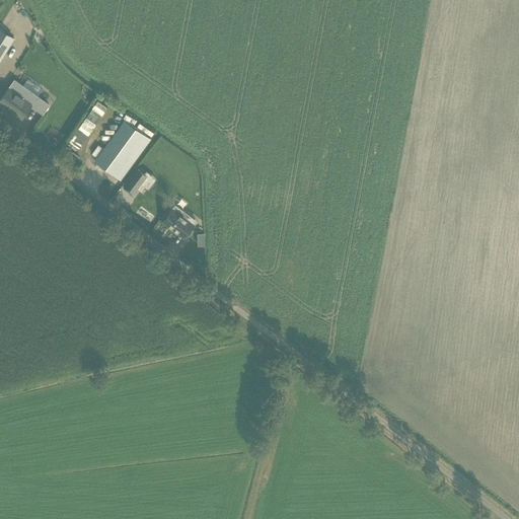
[(0,61),(14,39),(0,30),(0,61)]
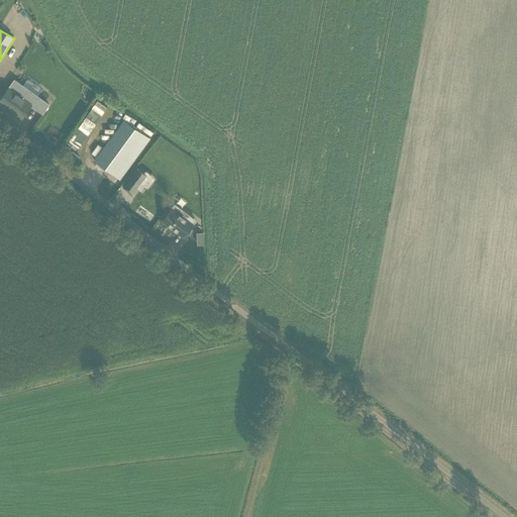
[(0,99),(0,101),(11,110),(11,109),(22,117),(30,105),(41,113),(47,105),(47,104),(34,95),(27,90),(14,80),(13,81),(5,93),(0,99)]
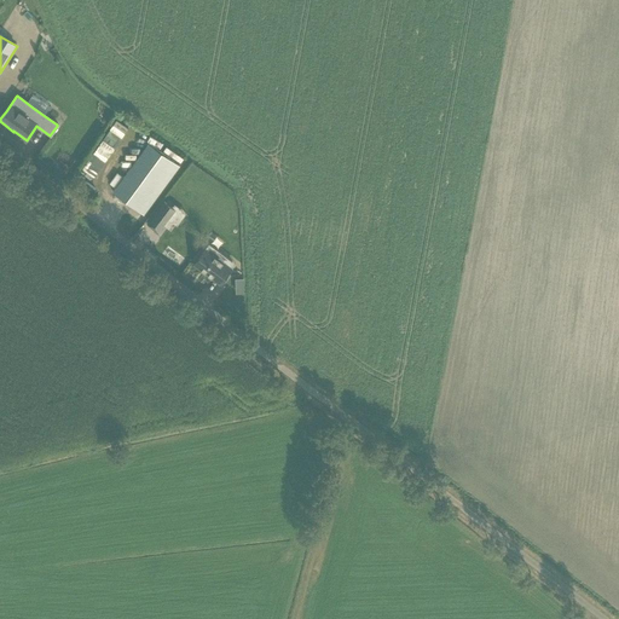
[(149,142),(119,184),(113,194),(114,195),(114,194),(143,215),(180,165),(154,144),(149,142)]
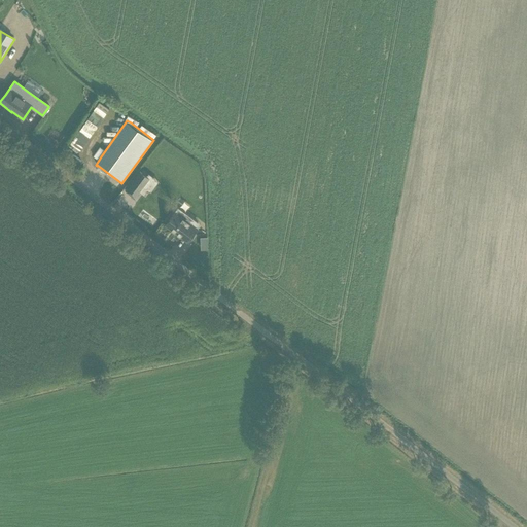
[(140,172),(126,191),(137,201),(152,182),(140,172)]
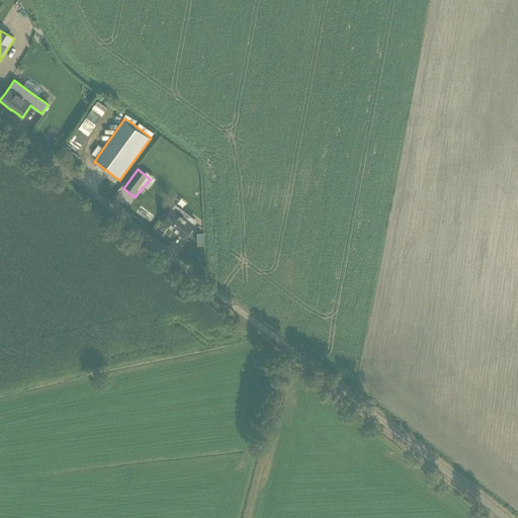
[(182,178),(173,189),(182,198),(192,187),(182,178)]
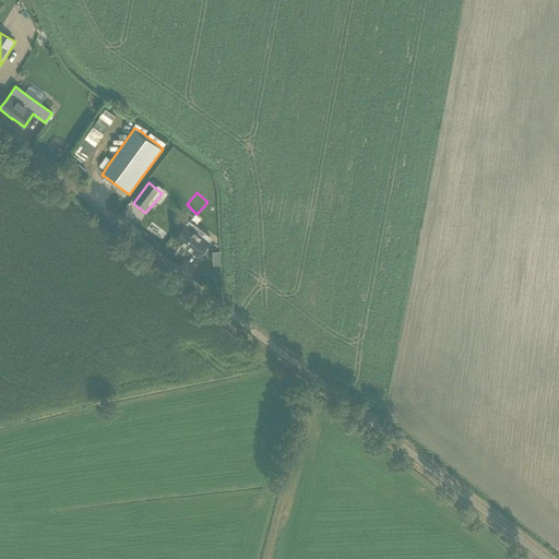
[(201,238),(204,234),(189,221),(183,228),(181,226),(175,234),(178,236),(175,239),(198,256),(207,242),(201,238)]
